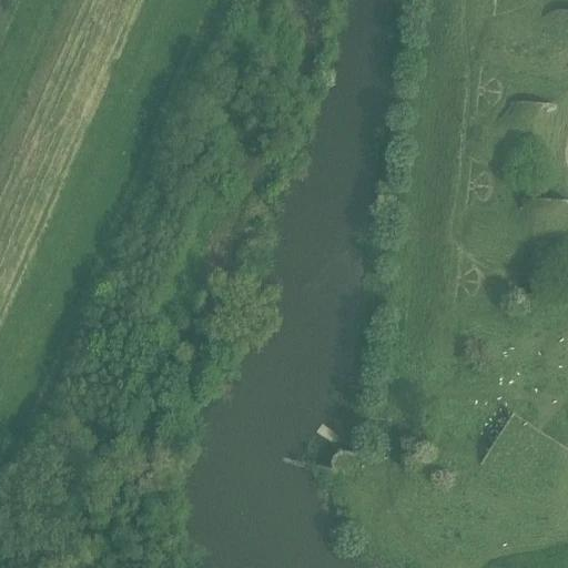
[(494,0),(494,16),(497,16),(497,0),(504,0),(509,7),(511,8),(515,8),(517,6),(519,2),(519,0),(494,0)]
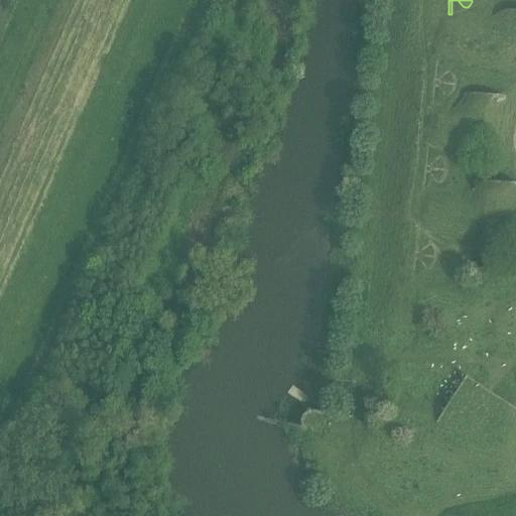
[(484,97),(483,109),(491,110),(493,98),(493,96),(484,95),(484,97)]
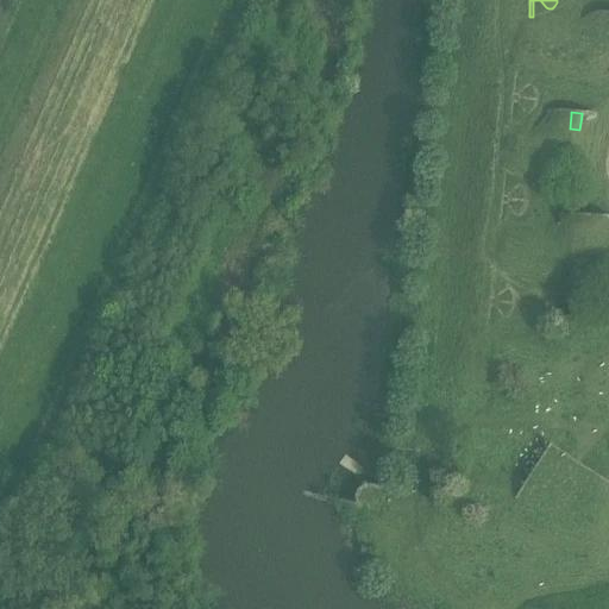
[(592,220),(591,233),(601,234),(603,221),(603,219),(592,218),(592,220)]
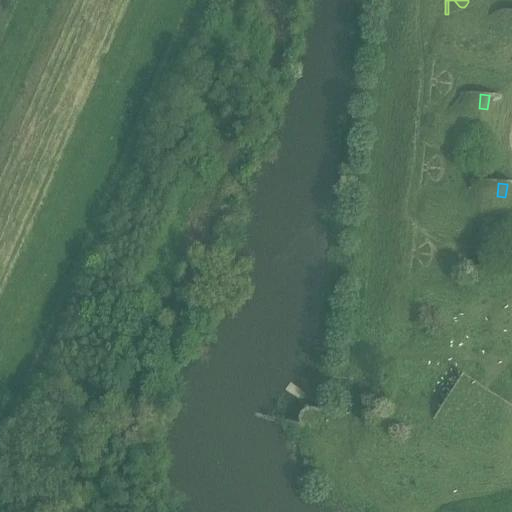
[(489,271),(487,282),(495,283),(497,272),(497,270),(489,269),(489,271)]
